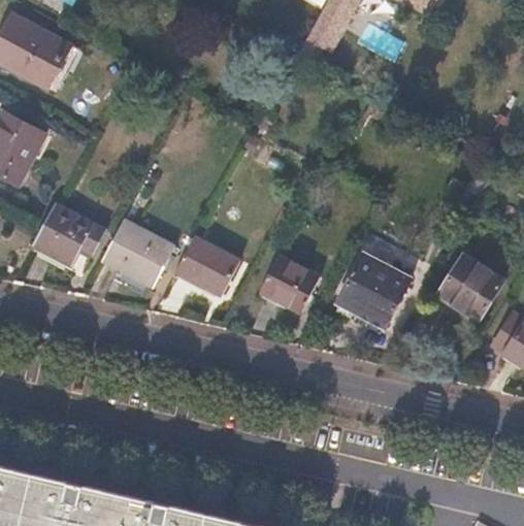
[(338,12),(345,0),(327,0),(314,26),(323,31),(334,9),(338,12)]
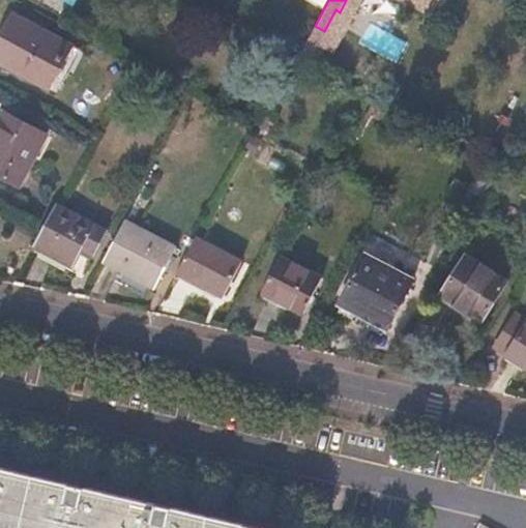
[(435,0),(396,0),(427,17),(435,0)]
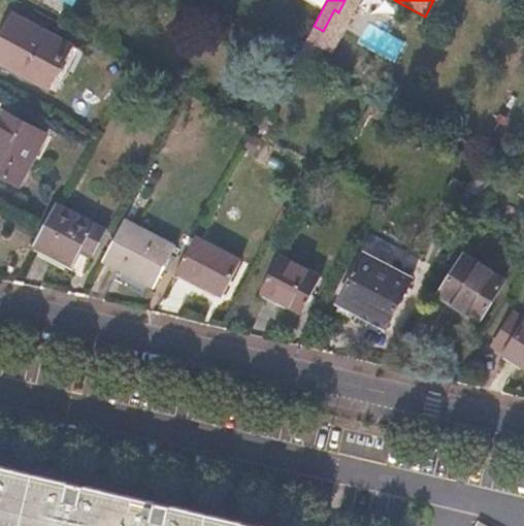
[(0,66),(45,90),(68,46),(10,15),(0,35),(0,66)]
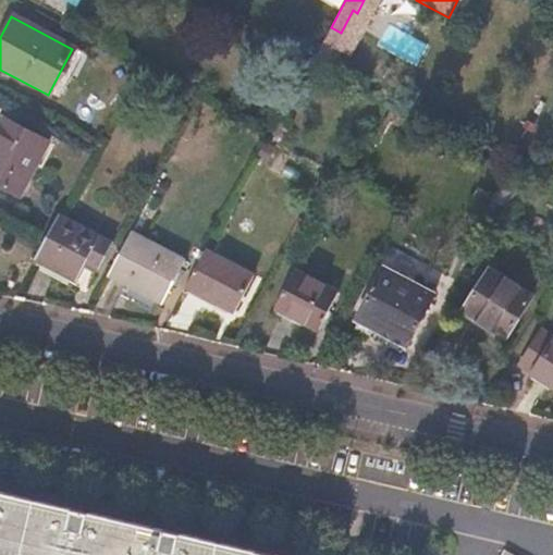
[(0,187),(17,197),(46,144),(0,120),(0,187)]
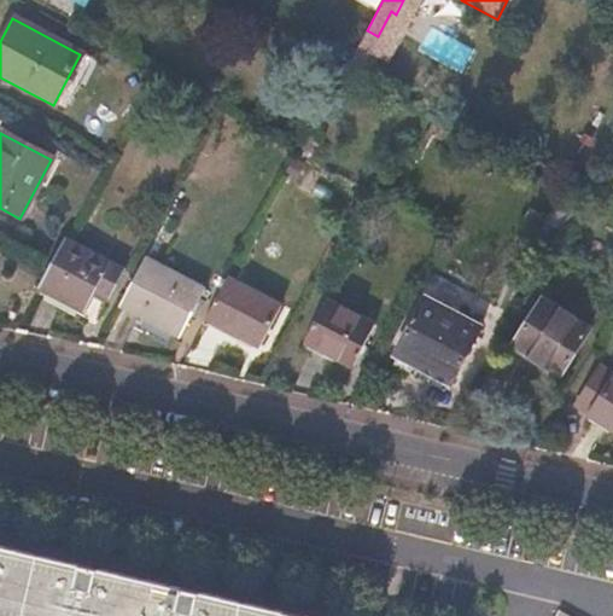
[(105,300),(120,271),(62,240),(35,289),(80,312),(91,292),(105,300)]
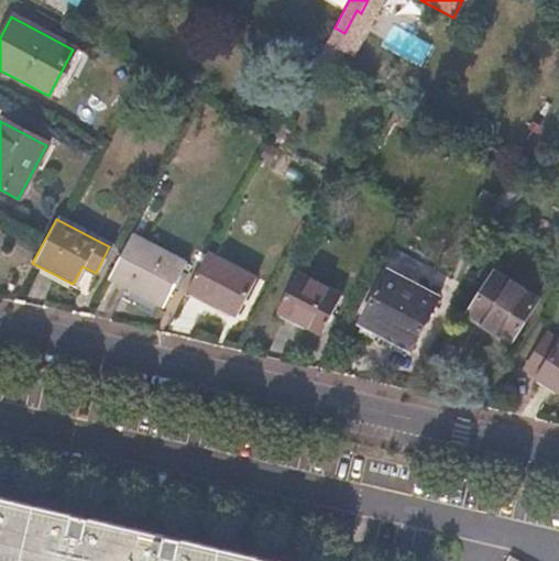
[(160,308),(183,265),(129,237),(107,279),(160,308)]
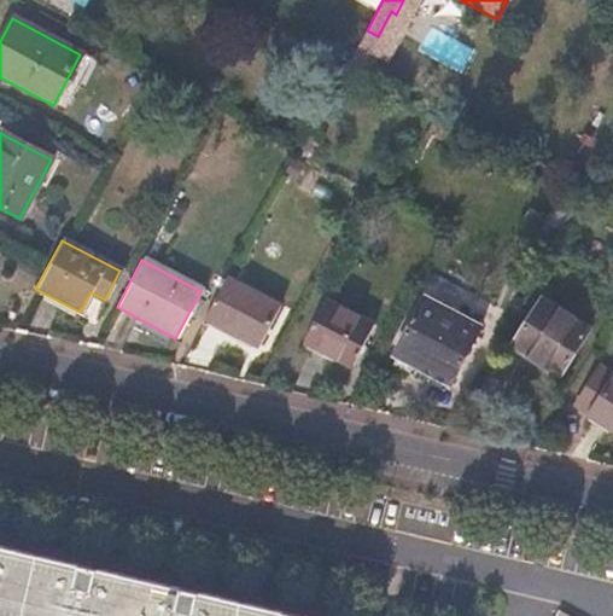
[(256,349),(278,308),(223,279),(202,320),(256,349)]
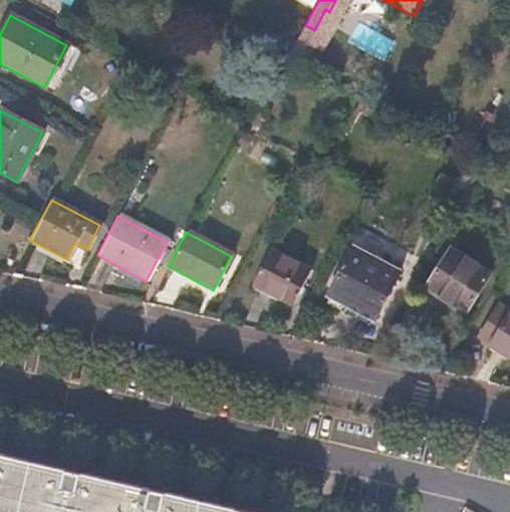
[(372,322),(398,273),(350,248),(324,296),(372,322)]
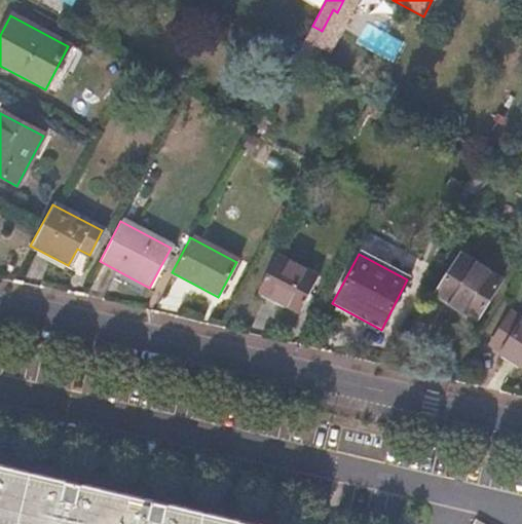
[(474,320),(498,281),(459,255),(435,295),(474,320)]
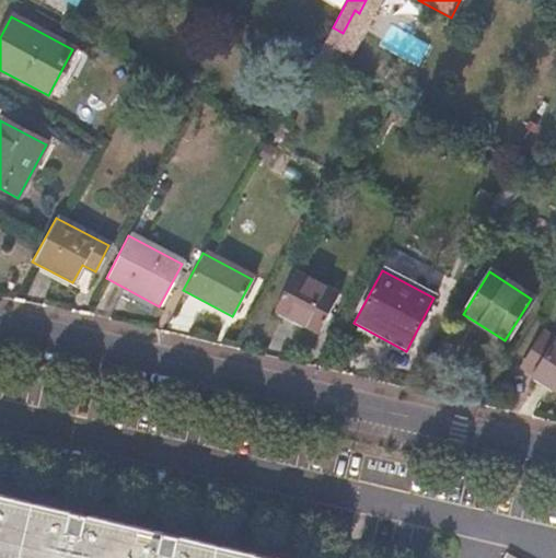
[(316,336),(337,294),(293,272),(273,312),(316,336)]
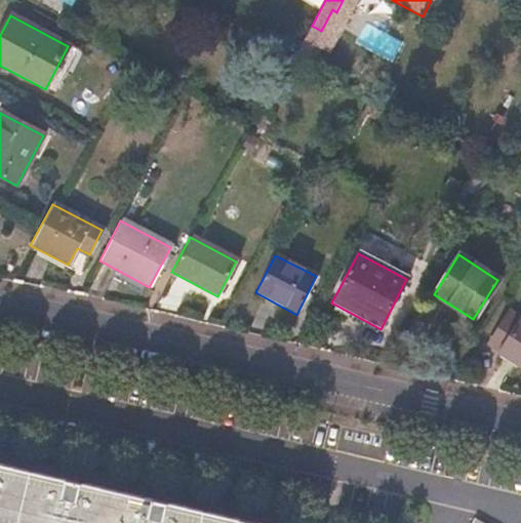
[(520,369),(520,320),(508,312),(485,347),(520,369)]
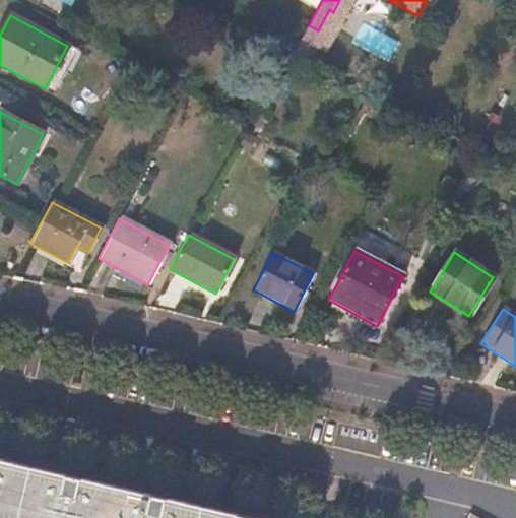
[(249,517),(0,461),(0,517),(249,517)]
